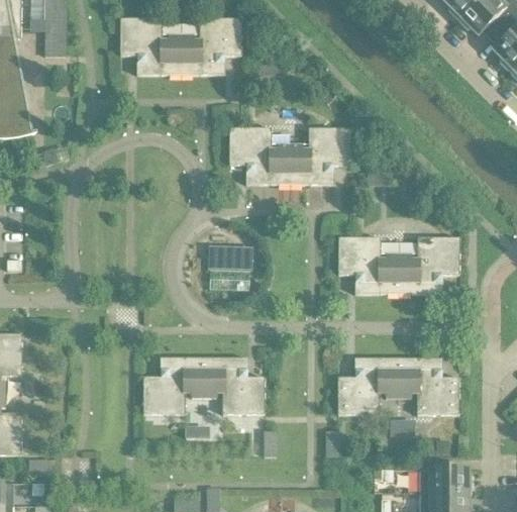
[(0,0),(0,136),(15,135),(33,132),(33,129),(30,130),(13,38),(21,38),(21,0),(0,0)]
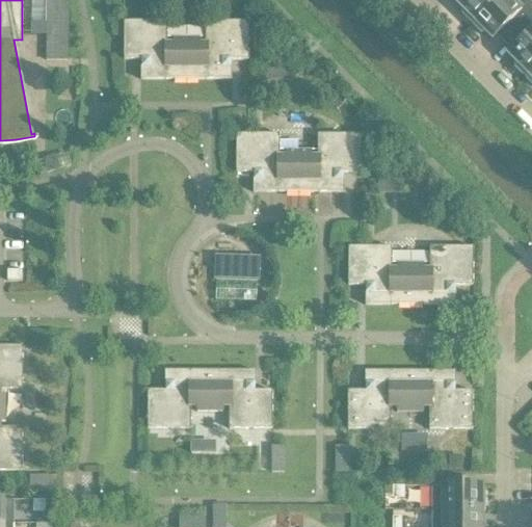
[(47,0),(46,56),(68,57),(68,0),(47,0)]
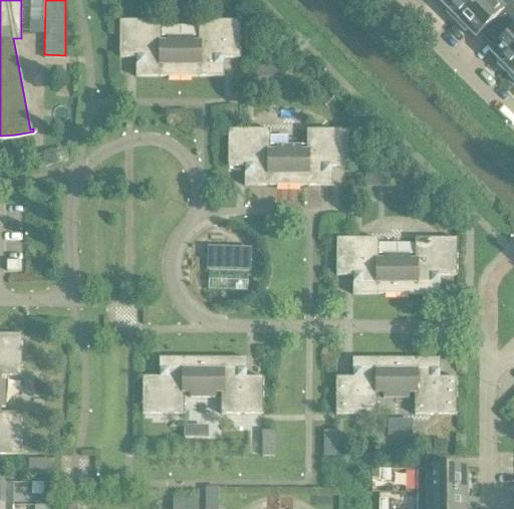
[(455,19),(473,0),(440,0),(447,7),(445,9),(455,19)]
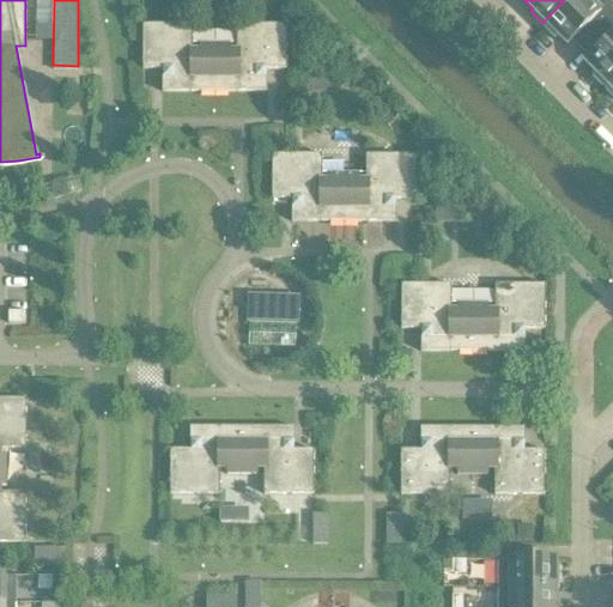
[(586,41),(612,12),(612,1),(611,0),(598,0),(595,2),(593,0),(564,0),(542,23),(554,35),(557,32),(566,42),(576,31),(586,41)]
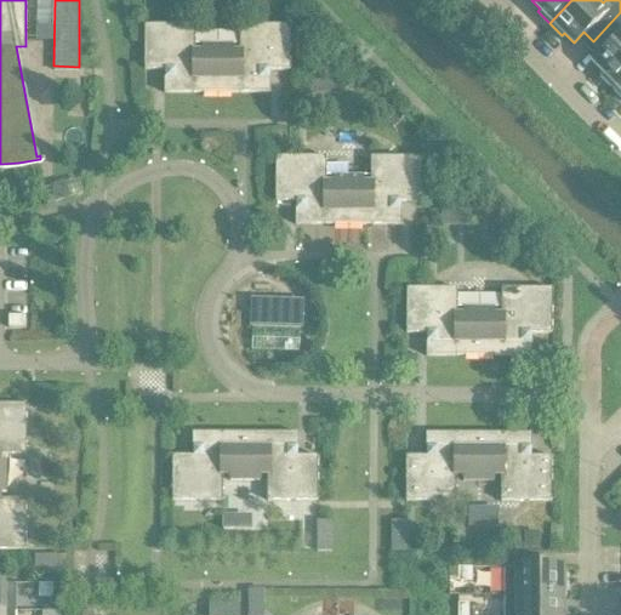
[(611,85),(620,74),(620,12),(593,41),(603,50),(592,61),(602,70),(599,73),(611,85)]
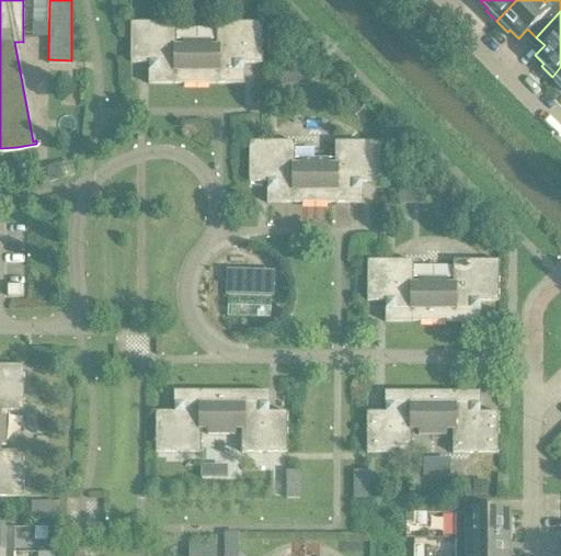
[(210,37),(196,37),(182,37),(182,43),(175,43),(176,19),(130,19),(130,59),(150,59),(150,67),(148,67),(148,80),(244,80),(244,67),(242,67),(242,60),(262,60),(262,20),(216,20),(216,43),(210,43),(210,37)]
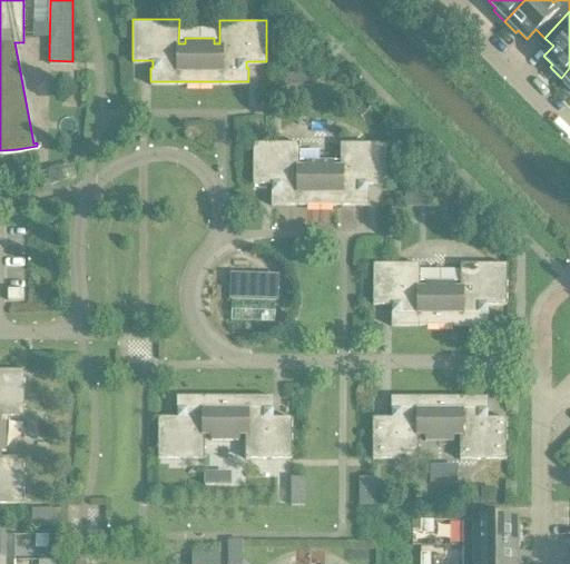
[(32,20),(32,32),(49,33),(49,20),(32,20)]
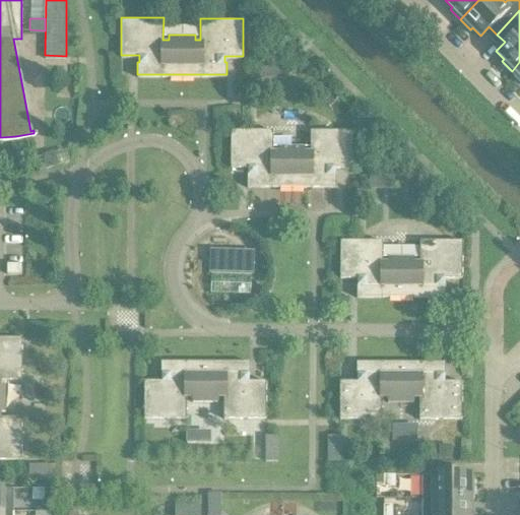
[(285,75),(285,63),(260,63),(260,75),(285,75)]
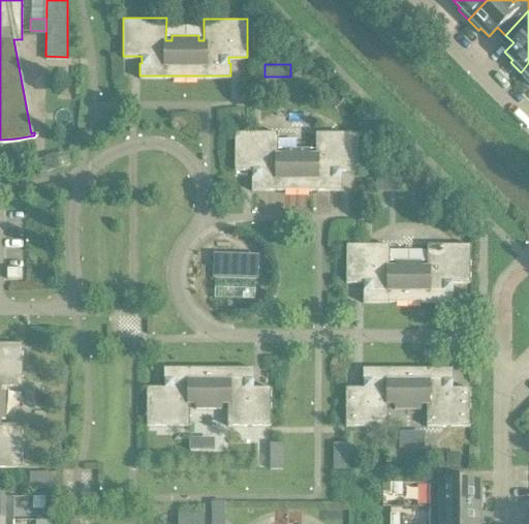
[(235,130),(235,168),(253,168),(253,175),(251,175),(251,188),(341,188),(341,176),(340,176),(340,168),(359,168),(359,130),(315,130),(315,152),(310,152),(310,147),(283,147),(283,152),(278,152),(278,130),(235,130)]
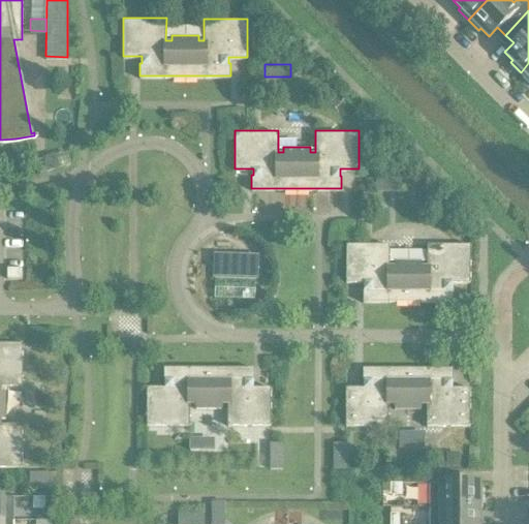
[(401,188),(401,176),(376,176),(376,188),(401,188)]
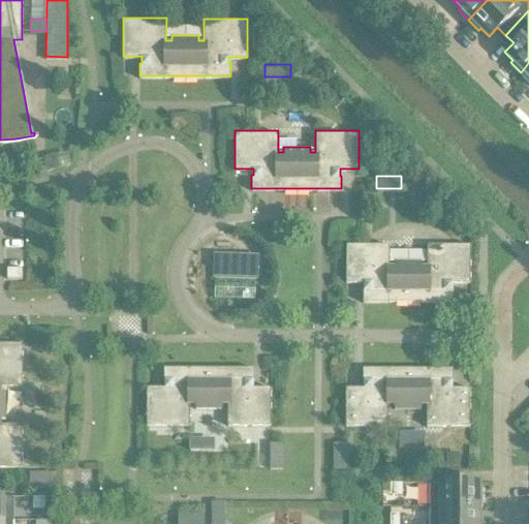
[(470,281),(470,243),(427,243),(427,265),(422,265),(422,259),(395,259),(395,265),(389,265),(389,242),(346,242),(346,280),(365,280),(365,287),(363,287),(363,300),(453,300),(453,287),(452,287),(452,281),(470,281)]
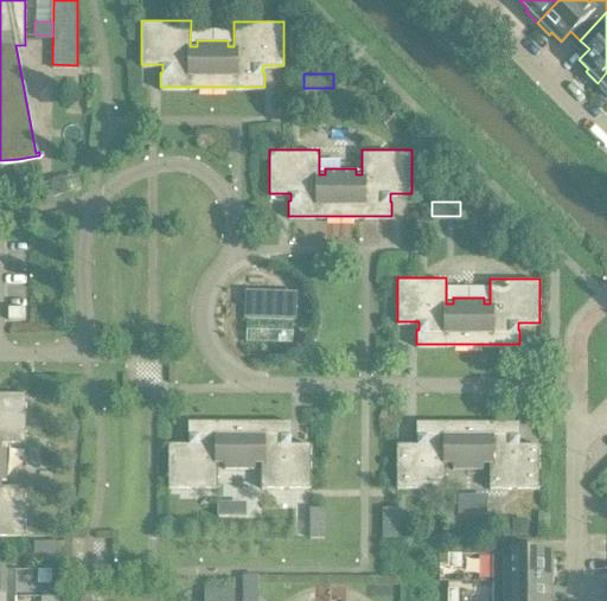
[(247,291),(246,315),(247,315),(293,318),(294,318),(295,292),(247,291)]
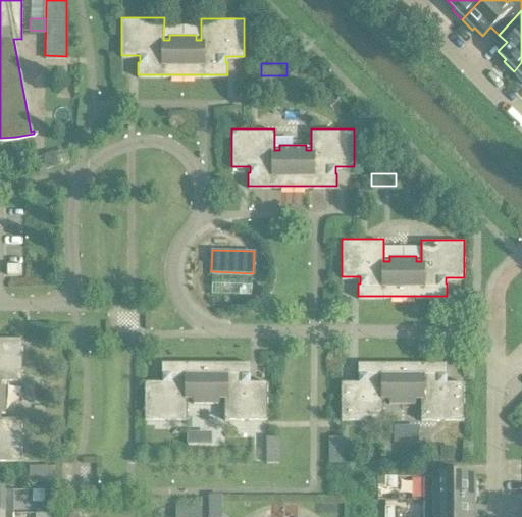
[(21,272),(21,262),(7,262),(7,272),(21,272)]
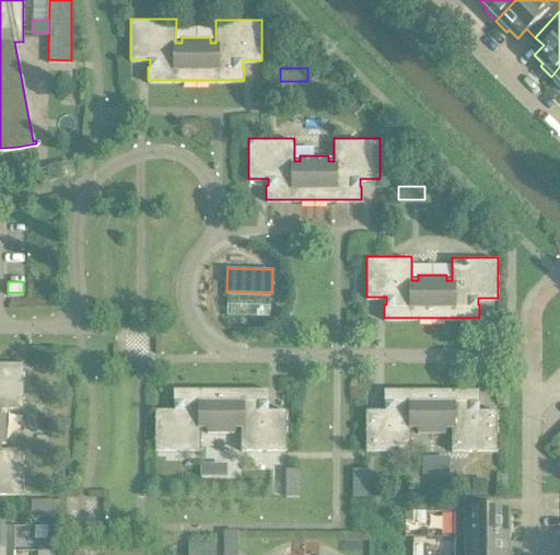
[(0,492),(23,493),(23,447),(0,447),(0,440),(6,441),(6,413),(0,413),(0,406),(23,407),(23,361),(0,360),(0,492)]
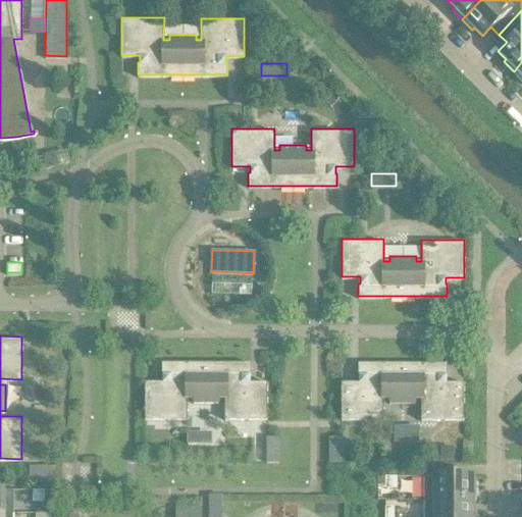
[(145,379),(145,417),(187,417),(187,396),(193,396),(193,401),(219,401),(219,396),(224,396),(224,417),(267,417),(267,380),(249,380),(249,373),(250,373),(250,361),(161,361),(161,373),(163,373),(163,379),(145,379)]
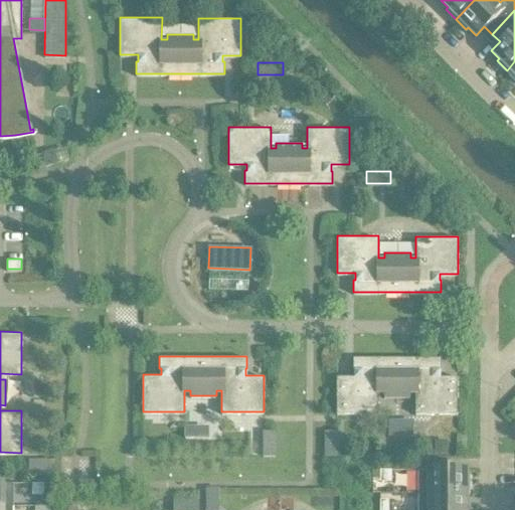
[(336,375),(336,412),(378,412),(378,390),(384,390),(383,396),(409,396),(409,390),(415,390),(415,412),(457,412),(457,375),(440,375),(440,369),(441,369),(441,356),(353,356),(353,368),(354,368),(354,375),(336,375)]
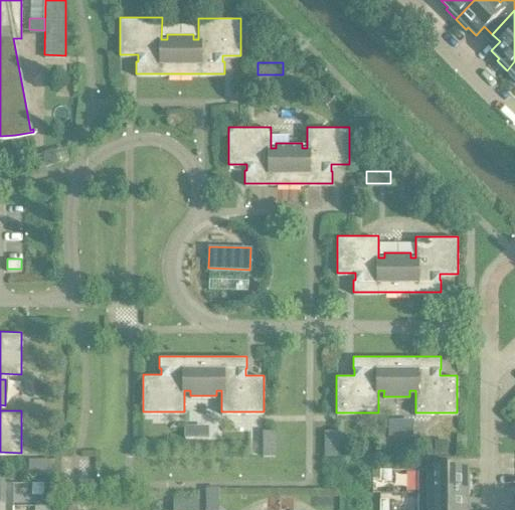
[(275,430),(263,429),(263,454),(275,454),(275,430)]
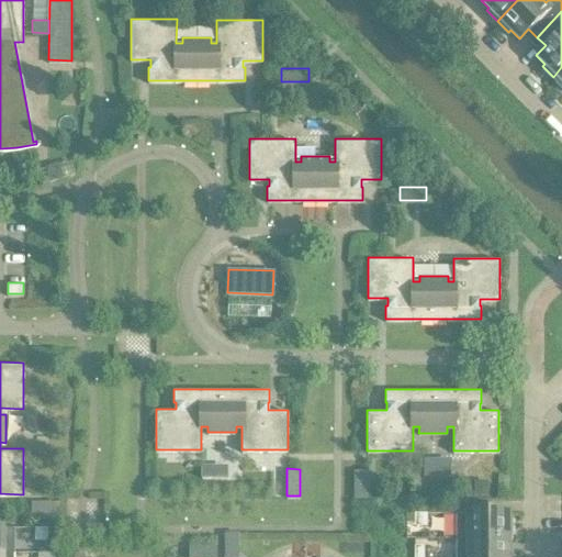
[(355,468),(355,496),(368,496),(368,468),(355,468)]
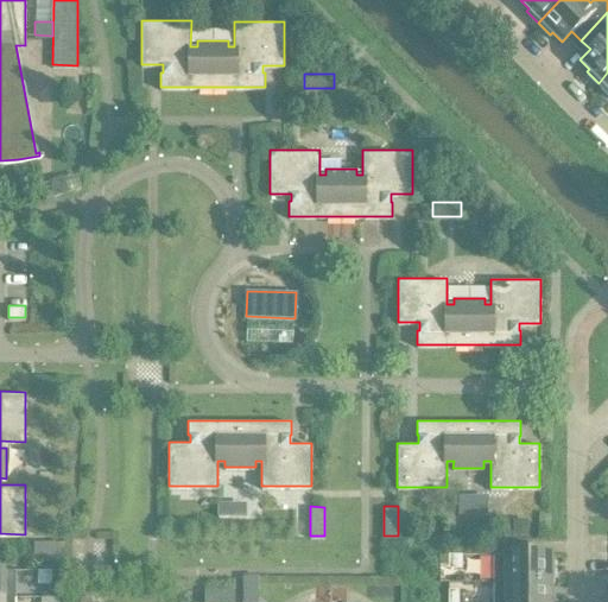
[(63,556),(63,540),(33,540),(33,556),(63,556)]
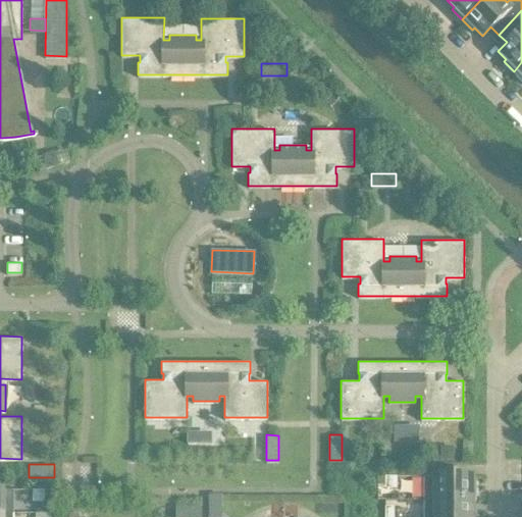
[(397,482),(397,473),(385,473),(385,482),(397,482)]
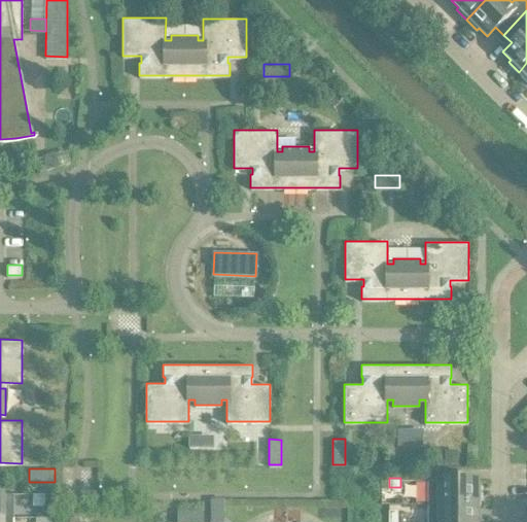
[(428,479),(428,501),(477,501),(477,479),(438,479),(428,479)]
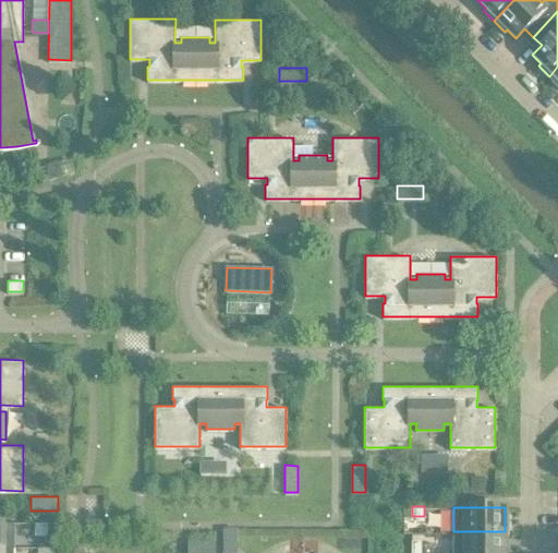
[(0,545),(2,545),(13,545),(14,521),(0,520),(0,545)]
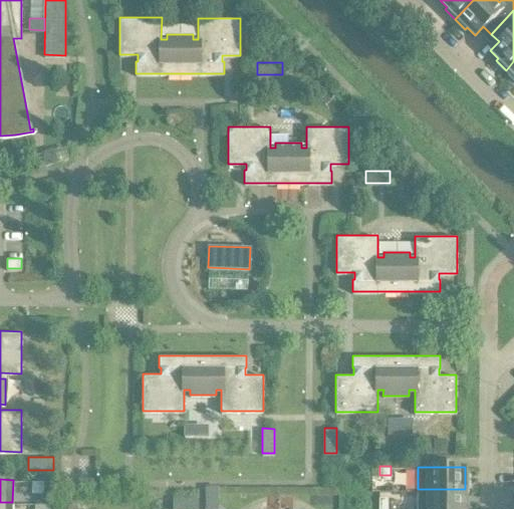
[(32,480),(32,488),(31,492),(43,492),(43,480),(32,480)]
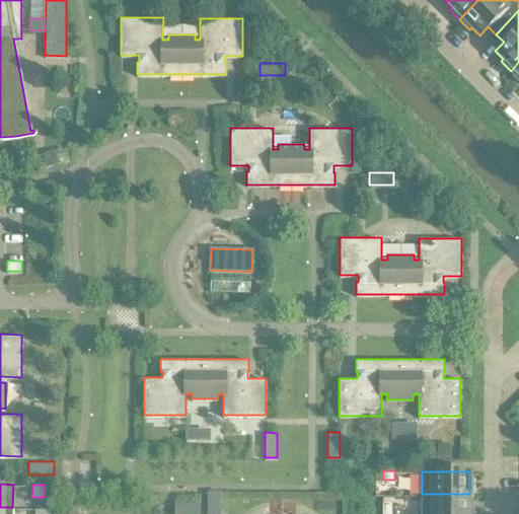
[(219,513),(220,490),(208,490),(207,513),(219,513)]
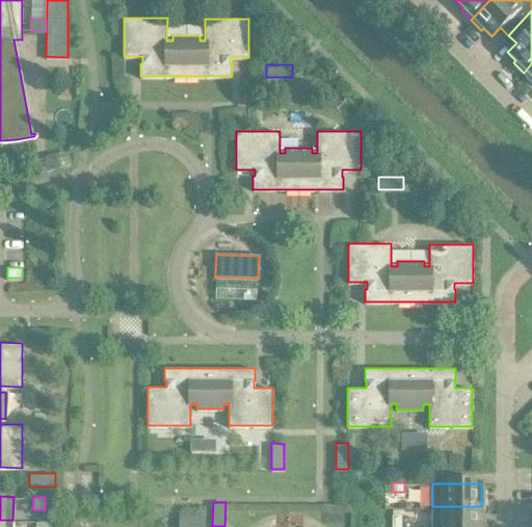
[(432,506),(431,526),(480,526),(481,506),(432,506)]
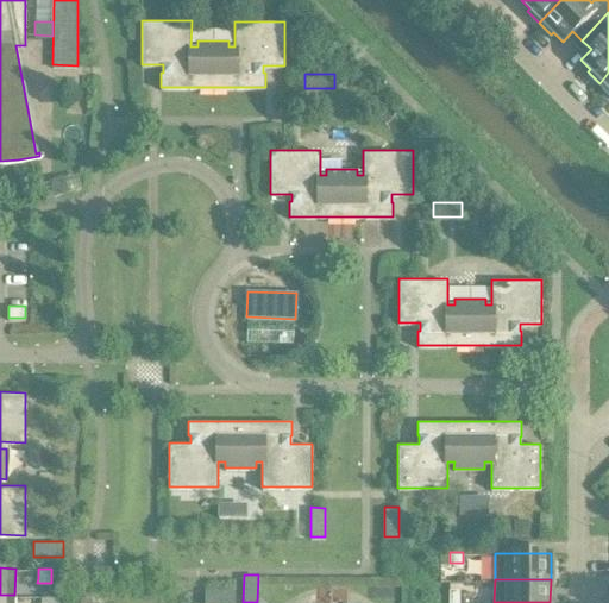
[(234,602),(234,589),(205,589),(205,602),(234,602)]
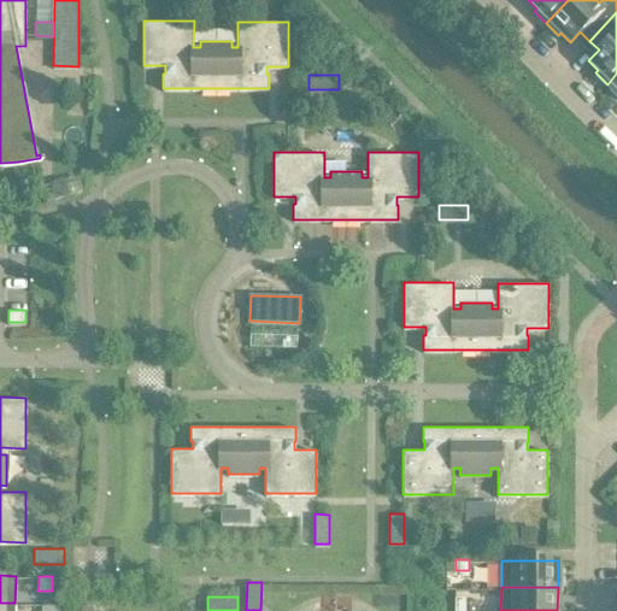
[(454,610),(465,610),(465,599),(456,599),(454,610)]
